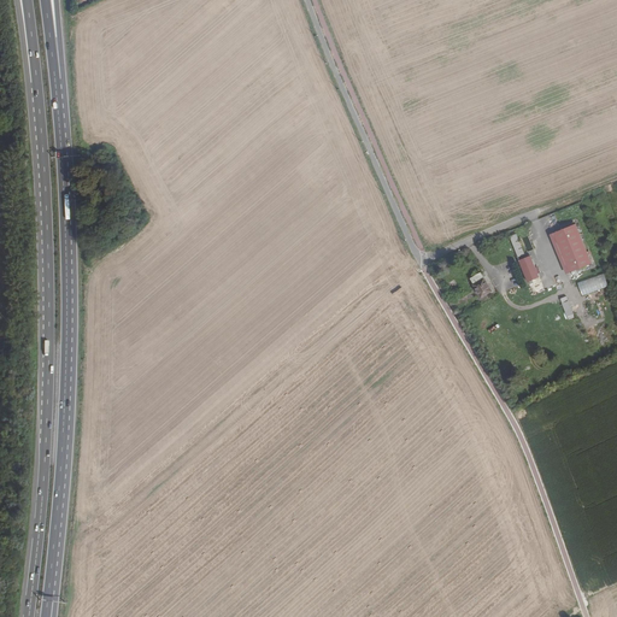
[(576,224),(553,233),(569,272),(592,263),(576,224)]
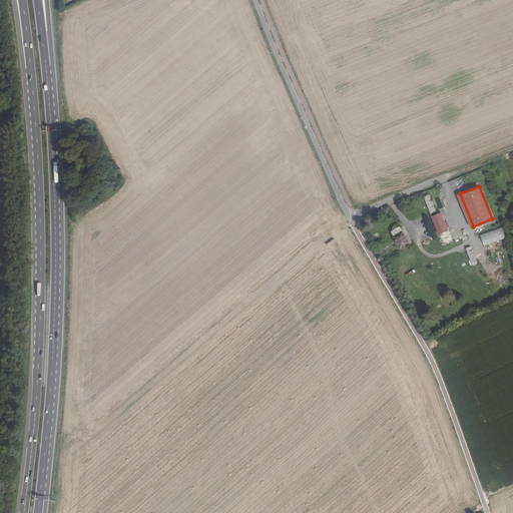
[(429,194),(424,196),(431,213),(436,211),(429,194)]
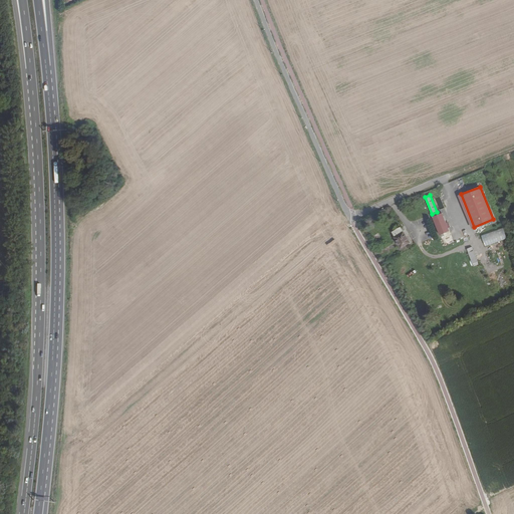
[(442,213),(433,217),(441,235),(450,231),(442,213)]
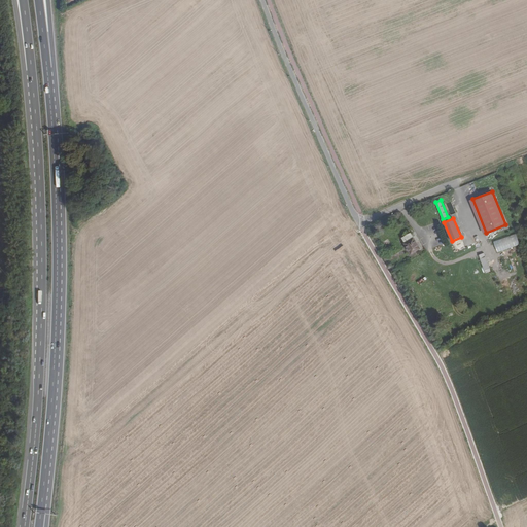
[(411,232),(402,237),(407,246),(406,246),(408,250),(409,249),(412,253),(420,248),(411,232)]
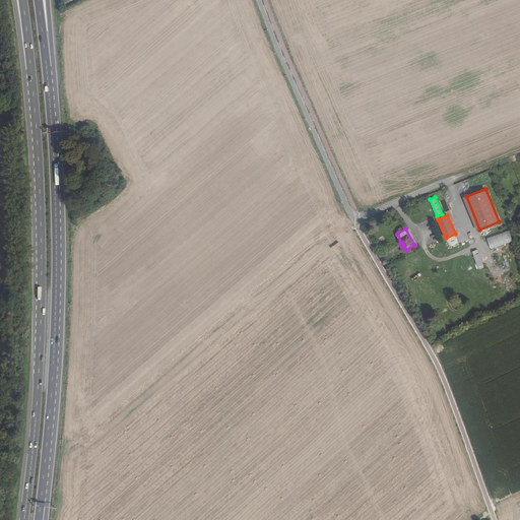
[(508,231),(485,238),(490,249),(512,242),(508,231)]
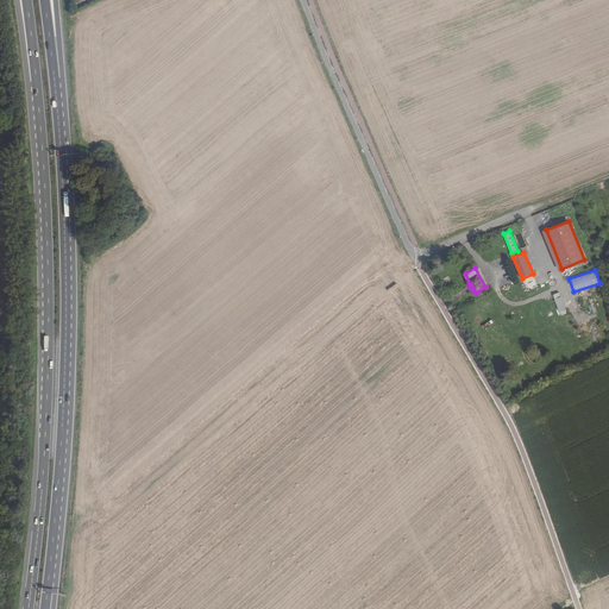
[(562,316),(567,314),(559,293),(553,295),(562,316)]
